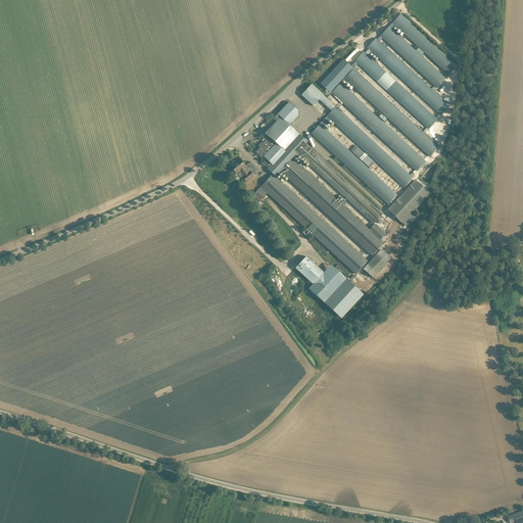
[(389,27),(391,29),(394,26),(448,75),(458,66),(400,13),(392,24),(389,27)]
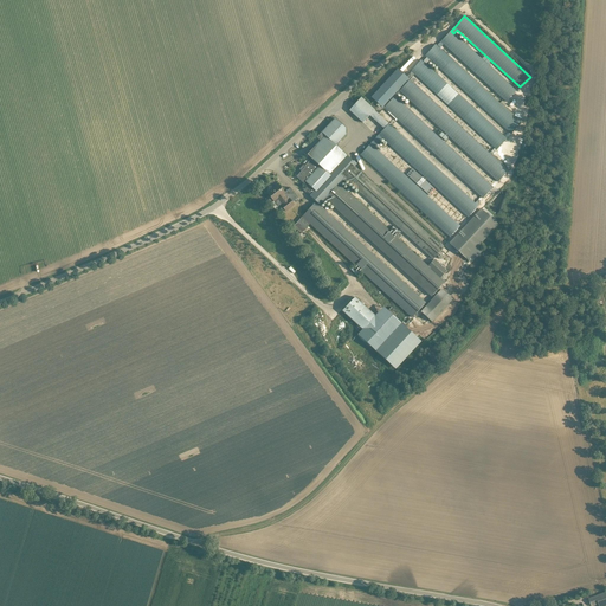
[(440,42),(437,46),(439,49),(444,44),(507,102),(516,91),(453,33),(451,31),(440,42)]
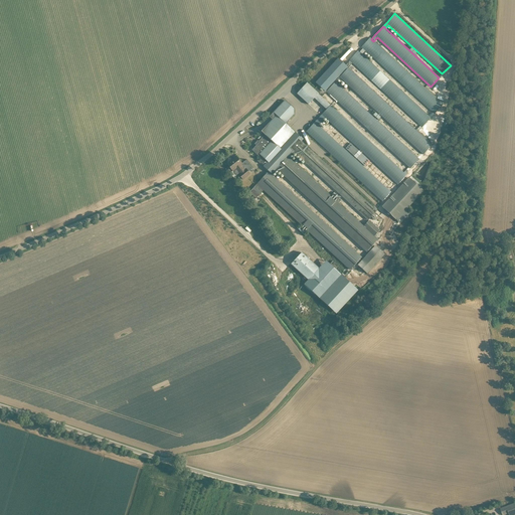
[(363,48),(359,52),(361,54),(365,50),(435,114),(443,105),(373,41),(371,39),(370,37),(361,46),(363,48)]
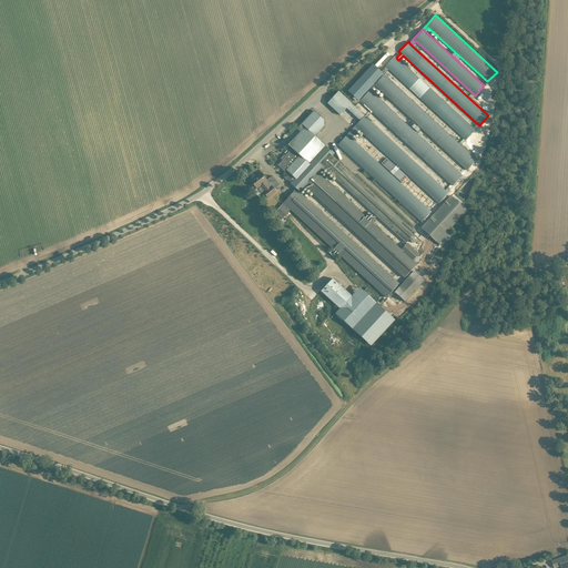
[(453,50),(452,50),(449,52),(450,53),(449,53),(458,60),(460,58),(453,50)]
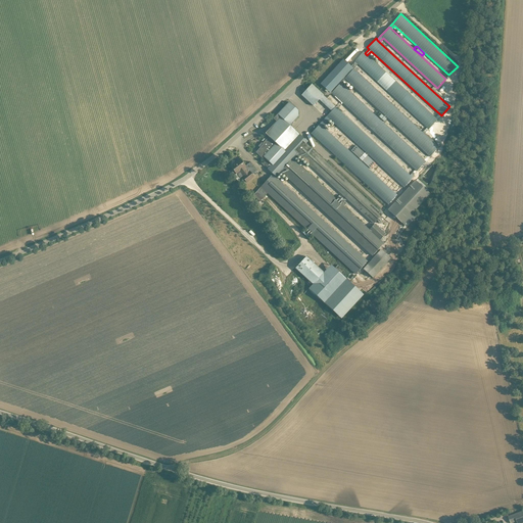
[(367,55),(365,53),(363,52),(354,61),(355,61),(359,64),(429,129),(437,120),(367,55)]
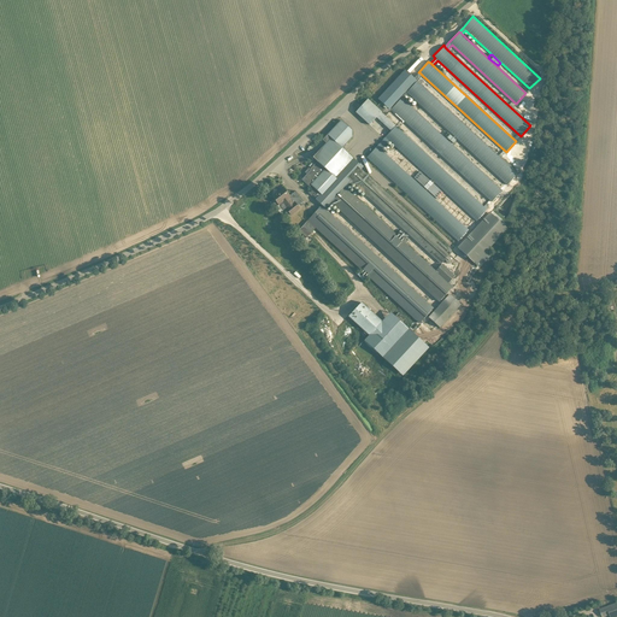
[(381,103),(376,107),(386,116),(392,110),(401,99),(407,93),(417,82),(423,76),(419,72),(415,78),(405,70),(378,100),(381,103)]
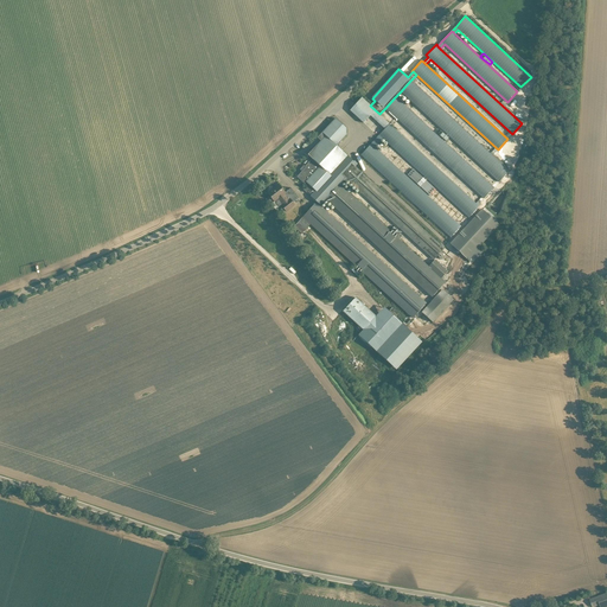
[(509,172),(410,81),(401,91),(499,183),(509,172)]
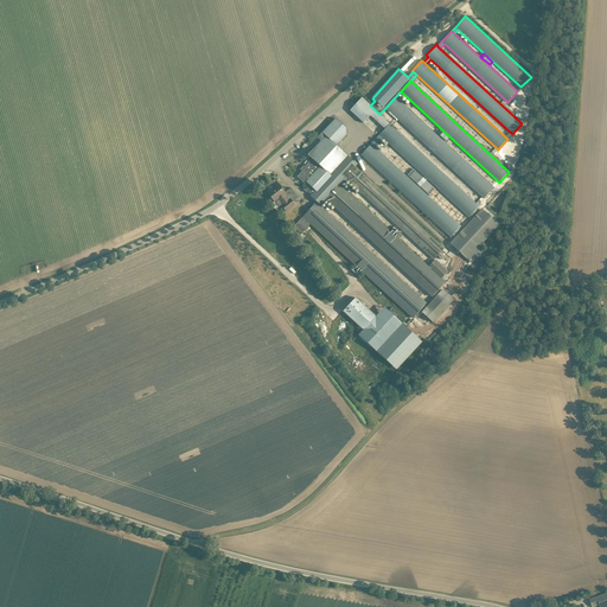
[(389,125),(378,115),(379,114),(370,106),(362,97),(350,110),(363,123),(370,116),(384,129),(389,125)]
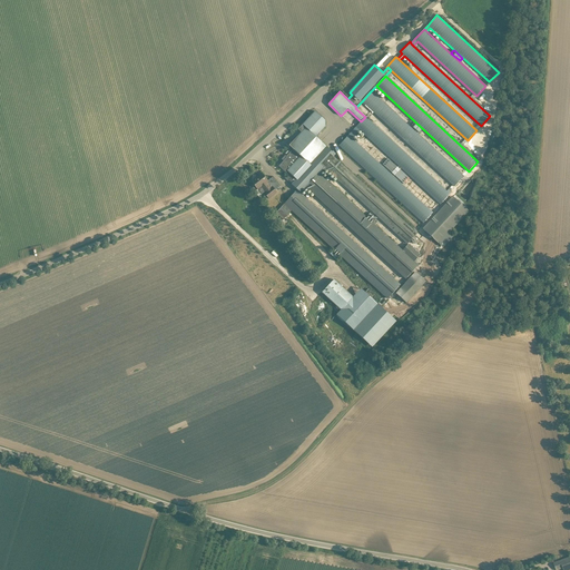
[(371,91),(362,101),(454,187),(463,177),(371,91)]
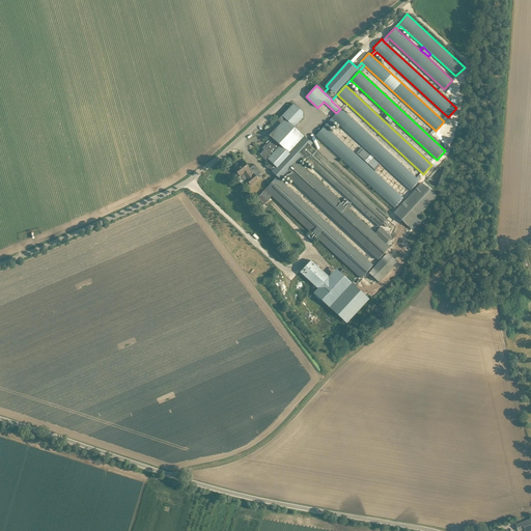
[(285,175),(297,162),(300,159),(302,160),(304,158),(299,154),(308,143),(311,146),(312,144),(294,128),(303,118),(303,112),(294,104),(281,116),(284,119),(269,136),(273,139),(267,145),(266,145),(263,146),(266,148),(259,155),(272,166),(270,168),(273,171),(272,172),(277,177),(280,180),(285,175)]
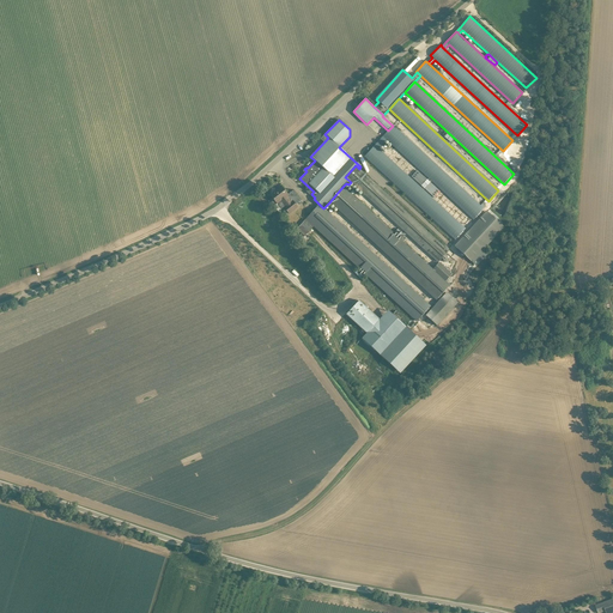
[(387,139),(474,219),(484,208),(393,126),(388,131),(383,137),(387,139)]
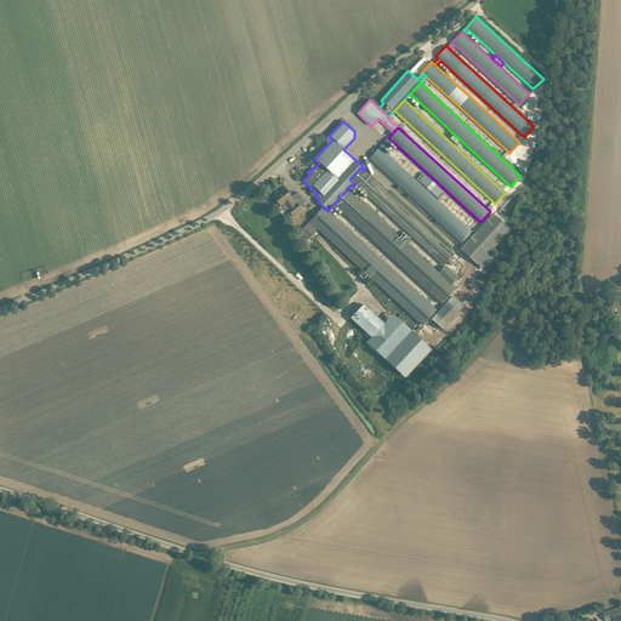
[(450,134),(446,136),(448,137),(456,144),(460,142),(451,134),(450,134)]
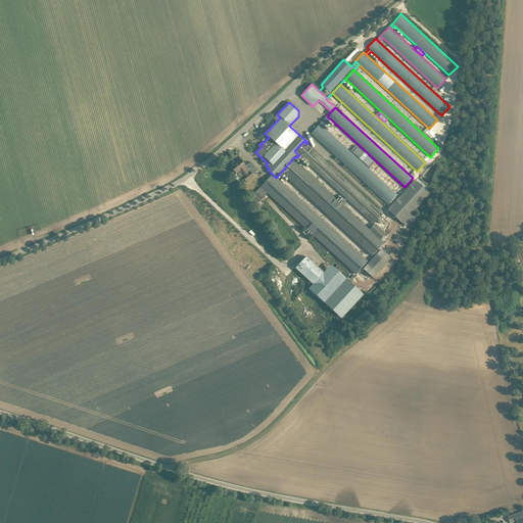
[(323,127),(330,119),(327,116),(320,125),(323,127)]
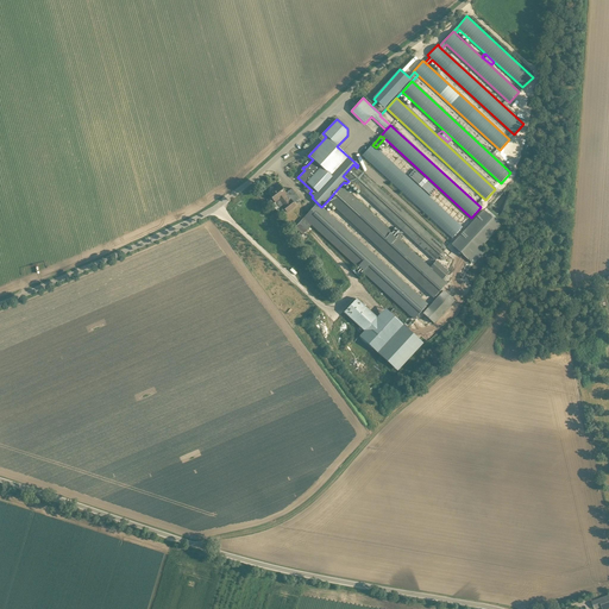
[(462,227),(376,148),(372,145),(372,144),(362,155),(452,238),(462,227)]
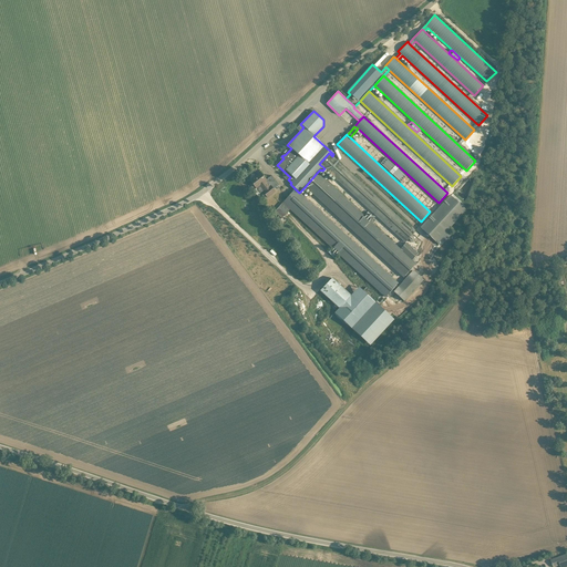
[(414,233),(332,156),(329,153),(319,164),(325,168),(405,244),(414,233)]
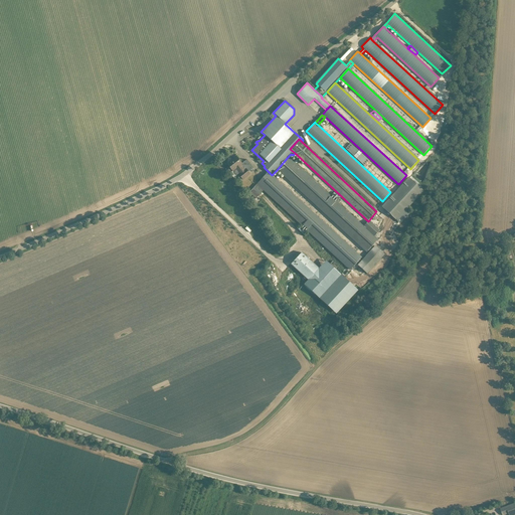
[(370,162),(350,144),(345,149),(365,167),(370,162)]
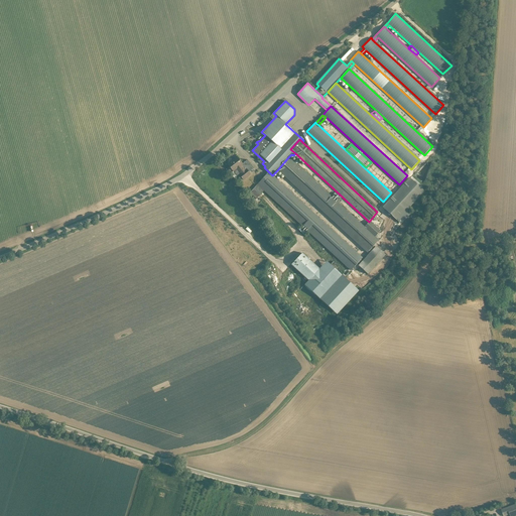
[(238,176),(239,175),(243,180),(251,174),(249,172),(254,168),(247,160),(242,164),(237,157),(234,159),(228,164),(238,176)]
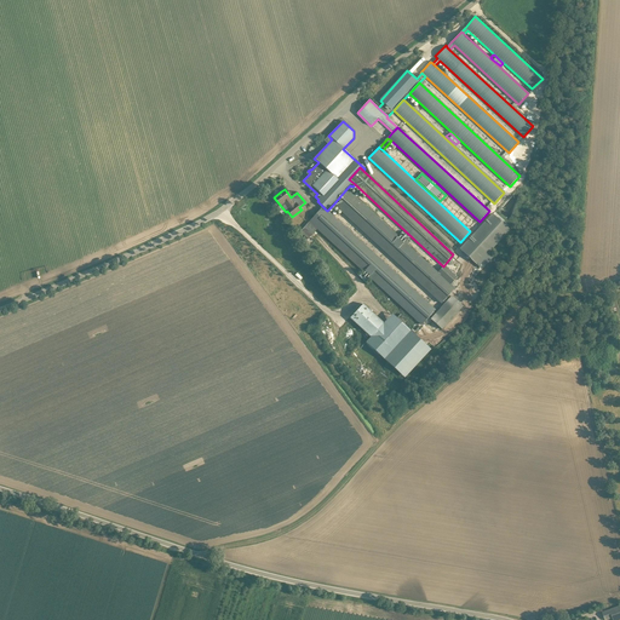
[(346,189),(333,205),(441,304),(455,288),(451,285),(437,273),(405,242),(399,236),(357,199),(352,194),(346,189)]
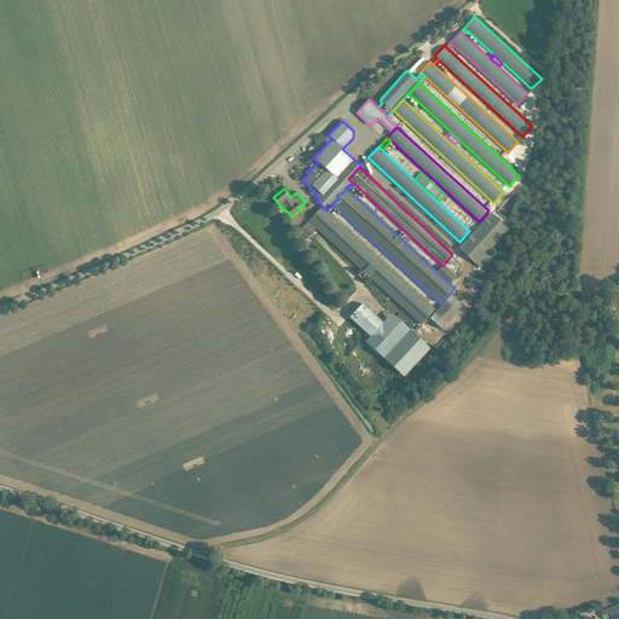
[(308,237),(317,229),(421,324),(435,310),(327,210),(323,207),(300,231),(307,238),(308,237)]
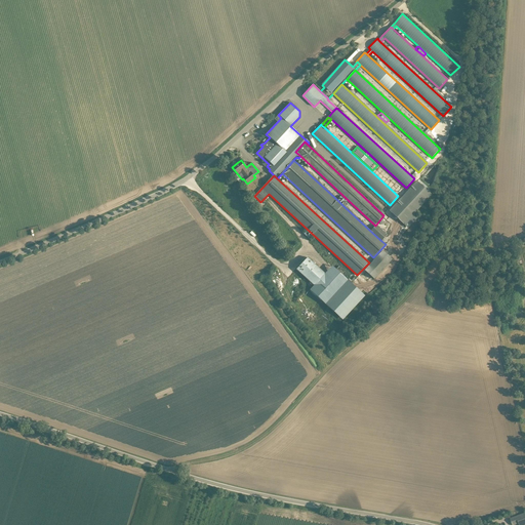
[(417,182),(390,211),(403,224),(431,194),(417,182)]
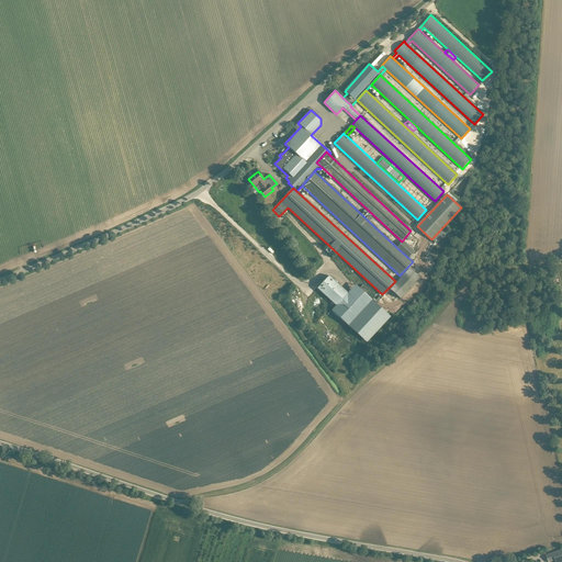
[(371,215),(366,210),(361,214),(368,220),(371,215)]
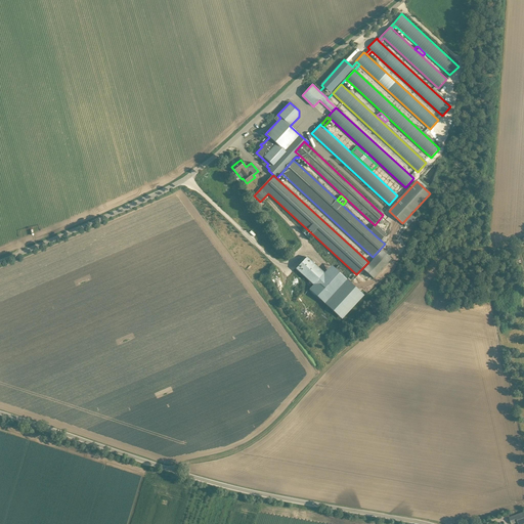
[(374,278),(392,258),(382,250),(364,269),(374,278)]
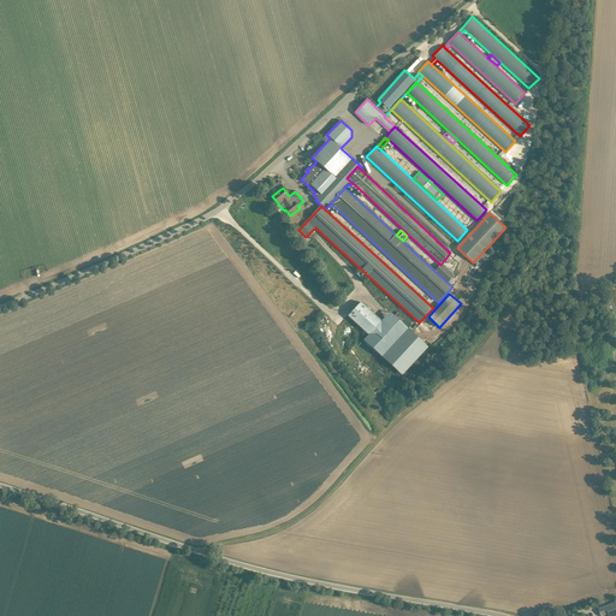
[(348,317),(368,336),(381,321),(361,302),(348,317)]
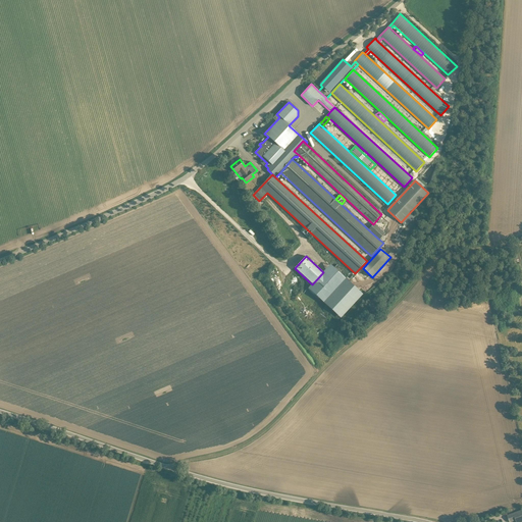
[(333,268),(340,273),(343,270),(337,264),(333,268)]
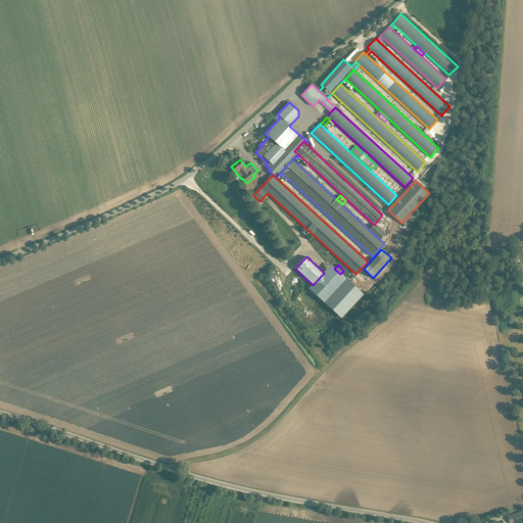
[(341,320),(364,296),(331,266),(308,289),(341,320)]
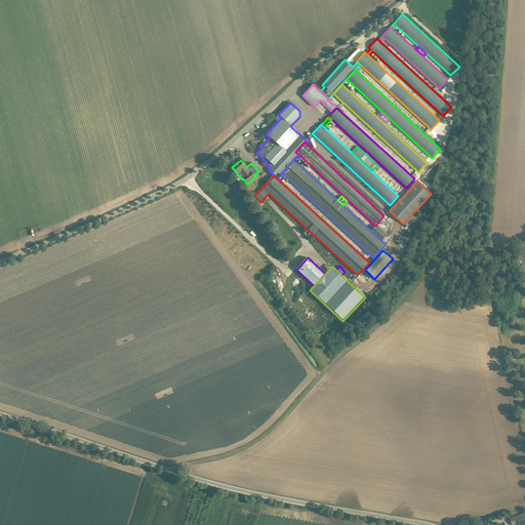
[(519,524),(524,524),(524,513),(510,519),(512,524),(514,524),(519,524)]
